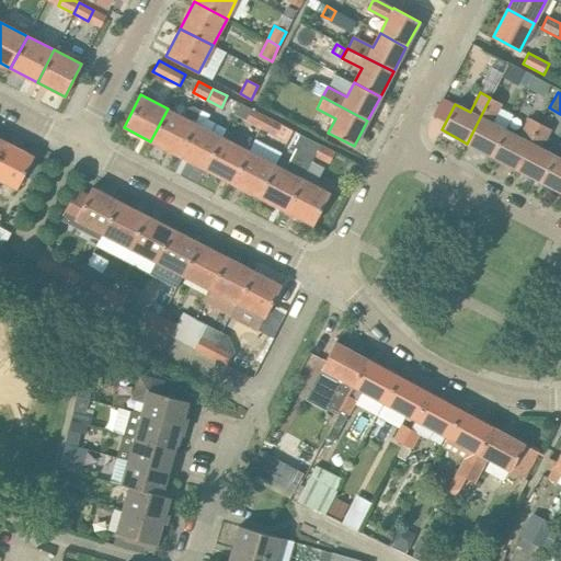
[(501,103),(490,98),(467,144),(491,156),(505,130),(491,123),(501,103)]
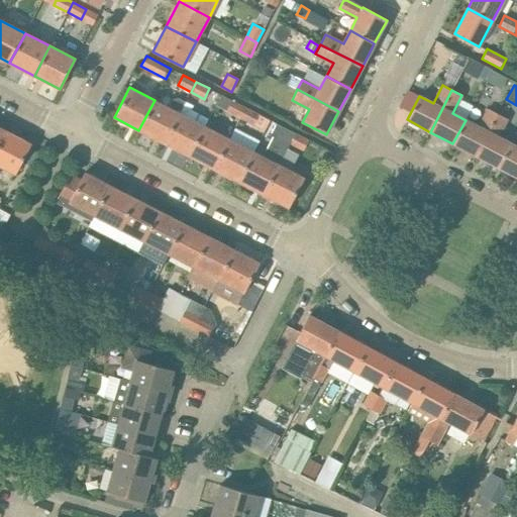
[(169,107),(154,100),(138,130),(164,143),(180,113),(186,102),(178,98),(173,100),(169,107)]
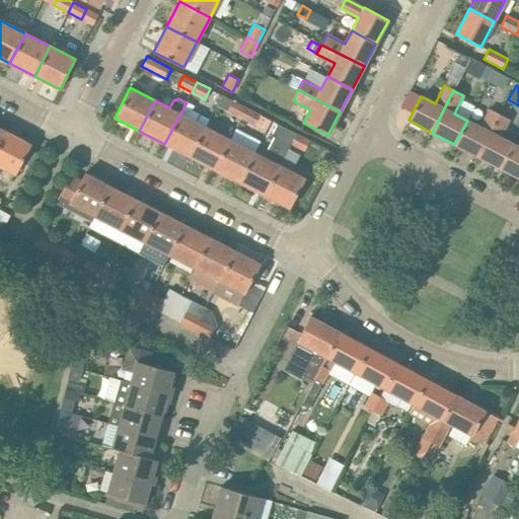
[(241,118),(246,107),(233,100),(228,110),(241,118)]
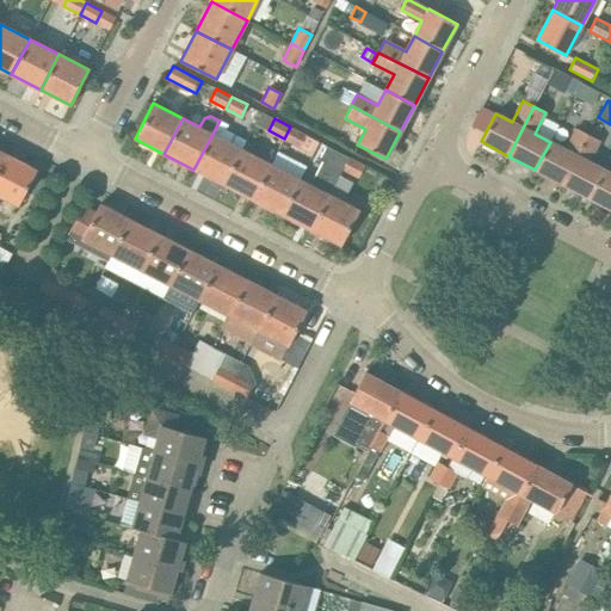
[(306,135),(290,127),(284,139),(300,147),(306,135)]
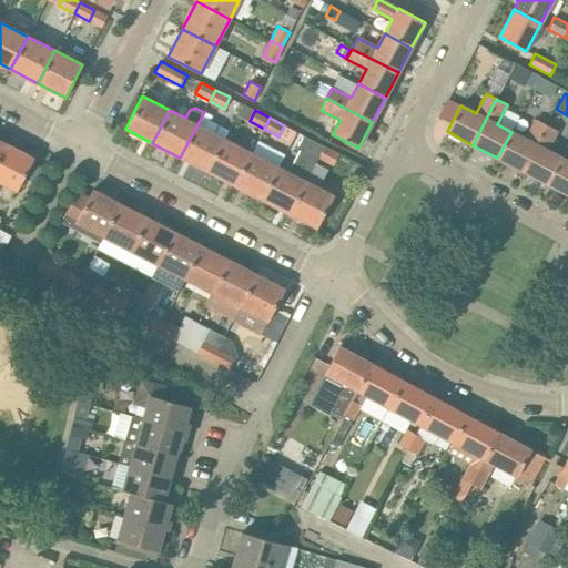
[(525,139),(511,132),(497,158),(523,171),(546,125),(536,120),(525,139)]
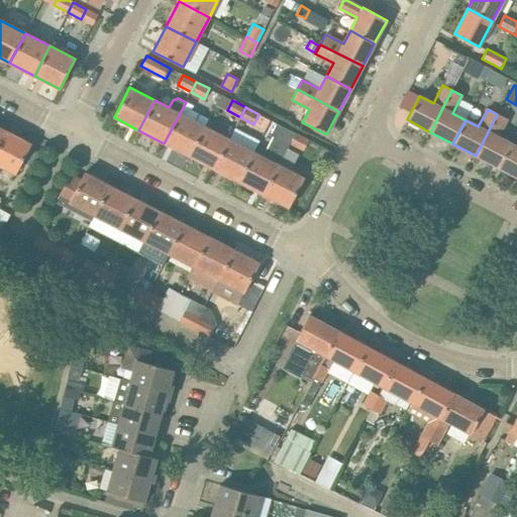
[(204,126),(180,113),(164,143),(189,157),(204,126)]
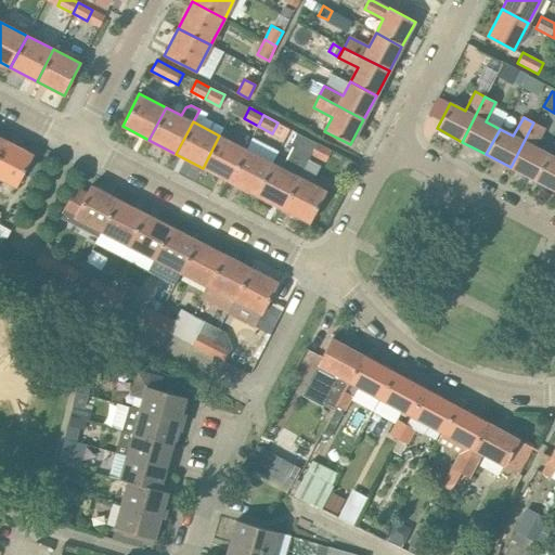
[(544,128),(533,123),(511,167),(534,180),(549,154),(534,146),(544,128)]
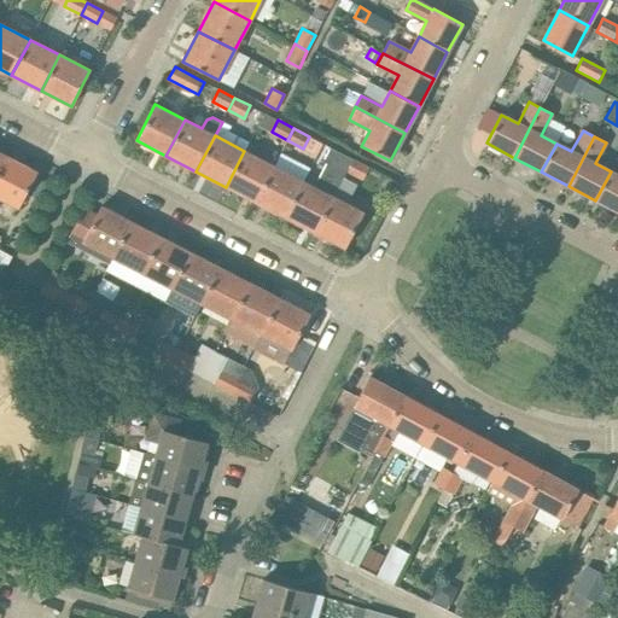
[(304,181),(285,217),(314,233),(333,197),(347,172),(353,159),(331,147),(324,161),(327,163),(318,181),(324,185),(321,191),(304,181)]
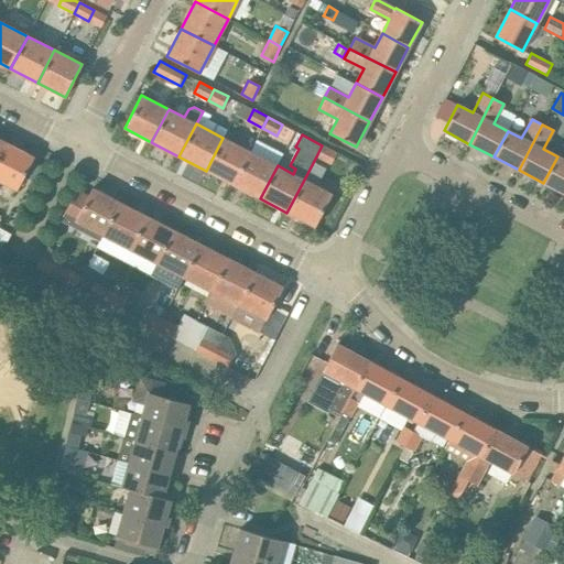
[(223,138),(206,171),(232,184),(250,152),(223,138)]
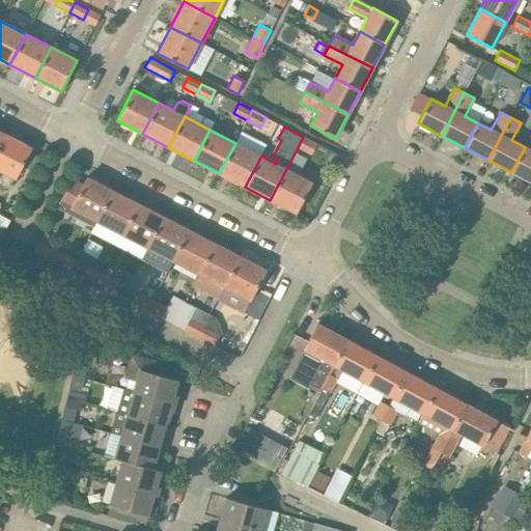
[(530,133),(525,147),(511,172),(530,182),(530,133)]
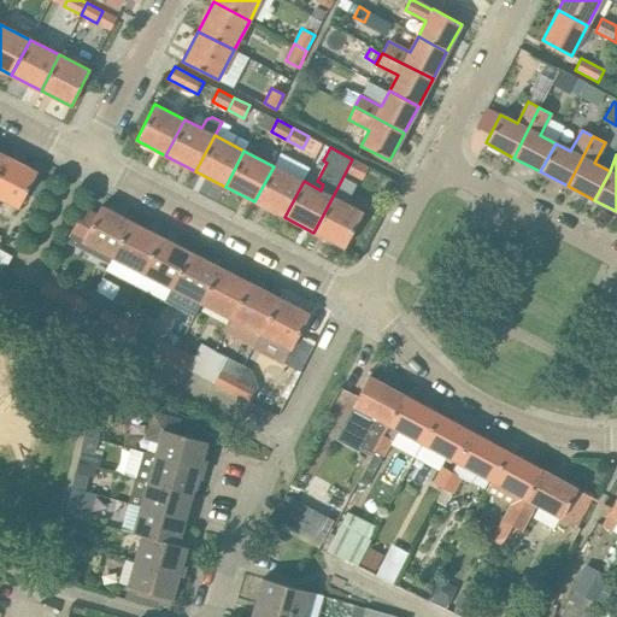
[(37,172),(7,157),(0,169),(0,198),(18,207),(37,172)]
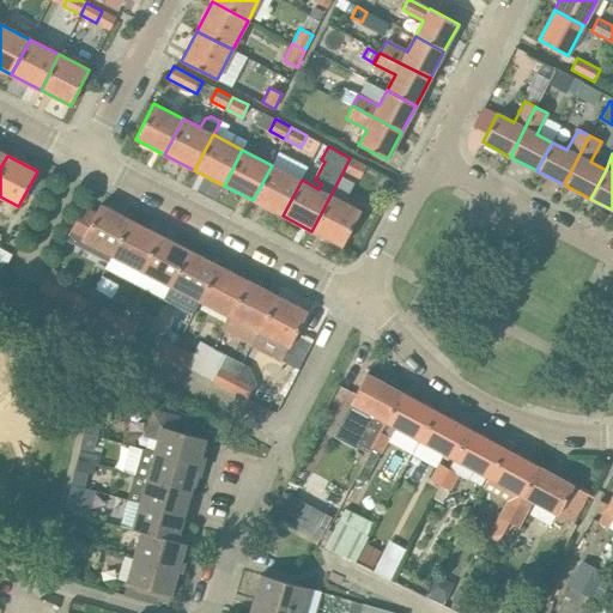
[(365,167),(350,158),(344,170),(359,178),(365,167)]
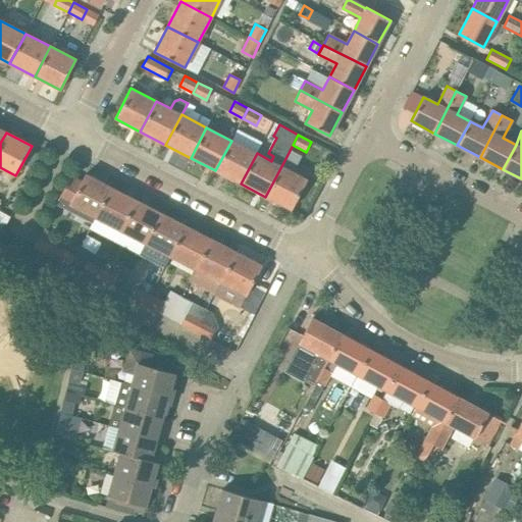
[(215,170),(241,184),(257,153),(231,141),(215,170)]
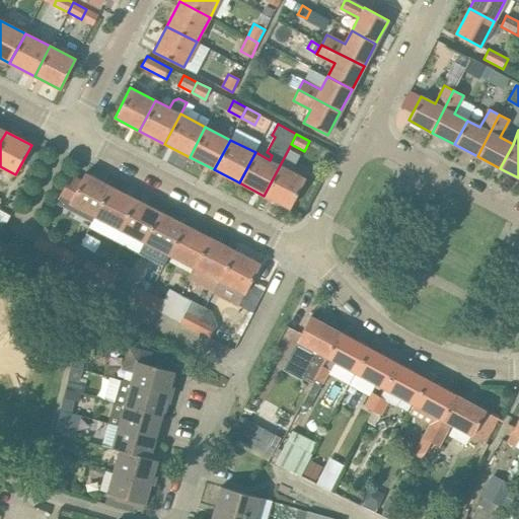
[(305,178),(280,165),(264,196),(289,209),(305,178)]
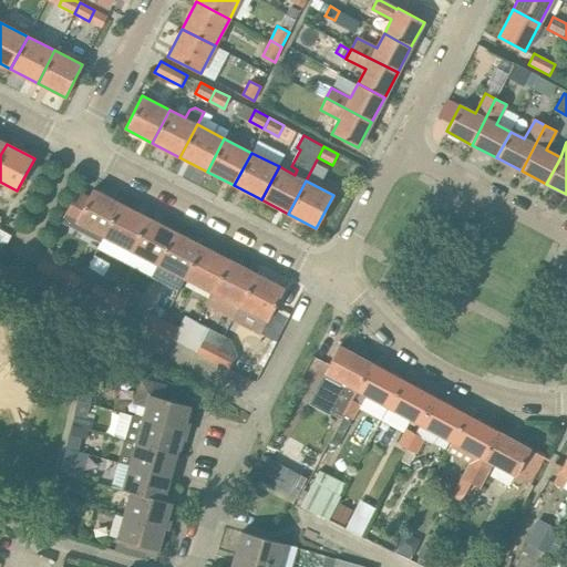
[(64,215),(104,236),(121,204),(93,189),(89,197),(76,191),(64,215)]
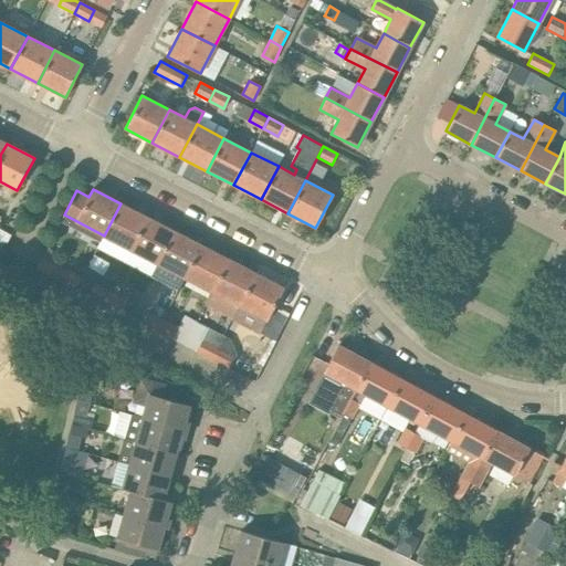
[(130,250),(147,217),(121,203),(104,236),(130,250)]
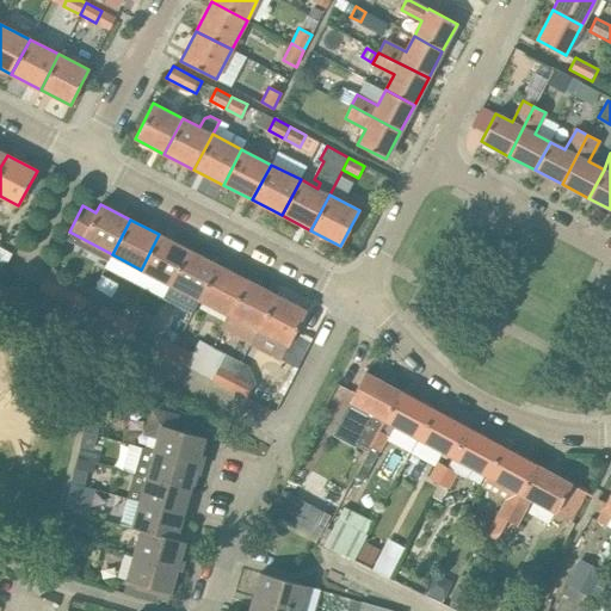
[(171,284),(189,250),(159,234),(141,270),(171,284)]
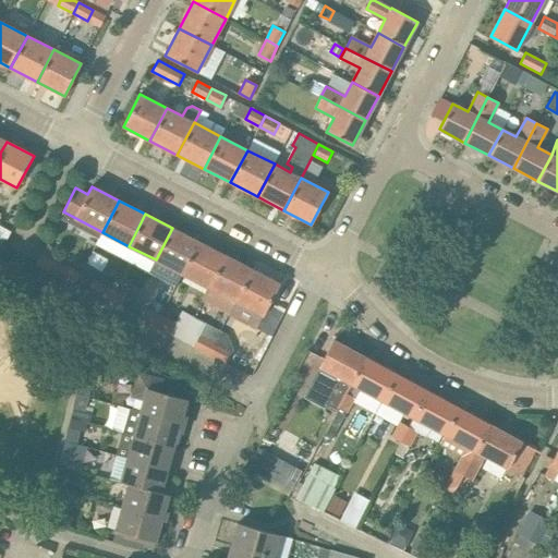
[(156,259),(182,274),(199,242),(172,228),(156,259)]
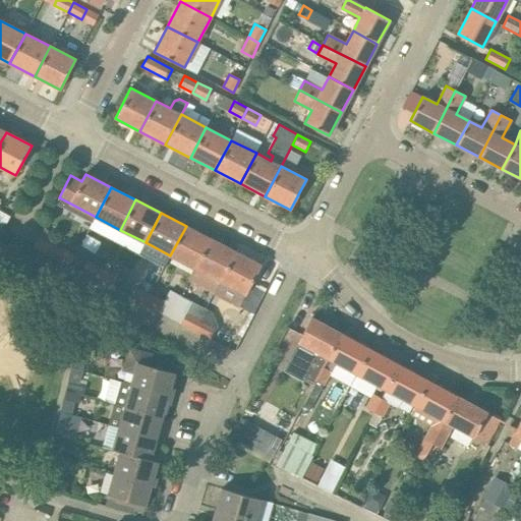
[(211,238),(186,226),(170,255),(195,269),(211,238)]
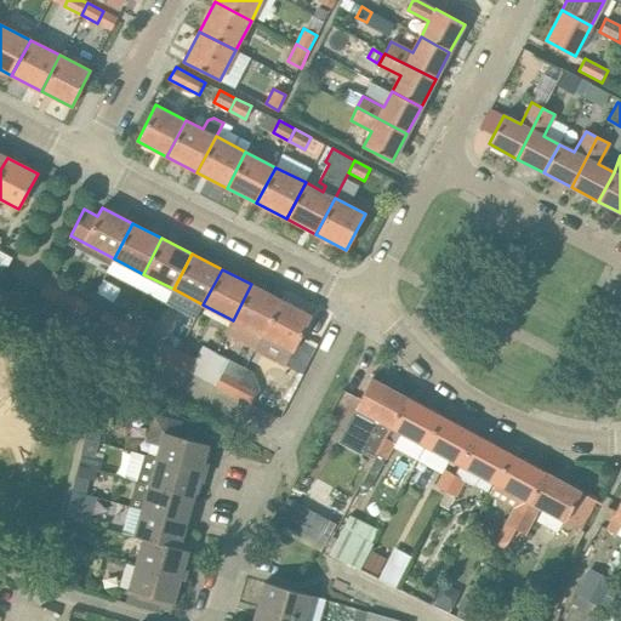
[(280,300),(251,284),(233,320),(262,336),(280,300)]
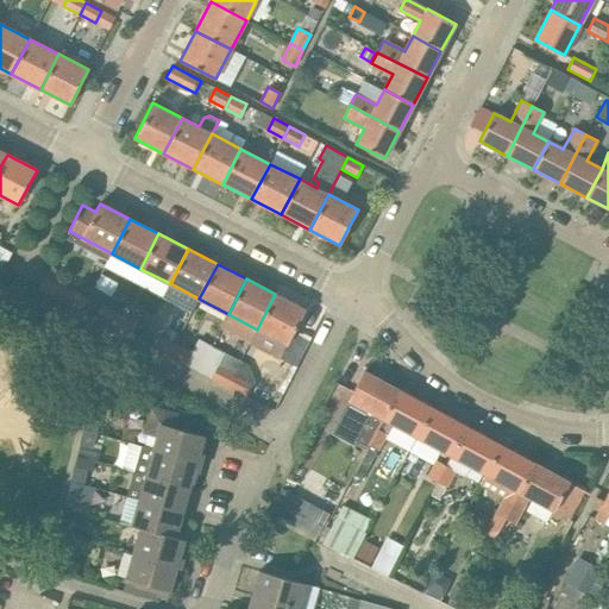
[(82,309),(88,297),(60,282),(52,296),(80,312),(81,308),(82,309)]
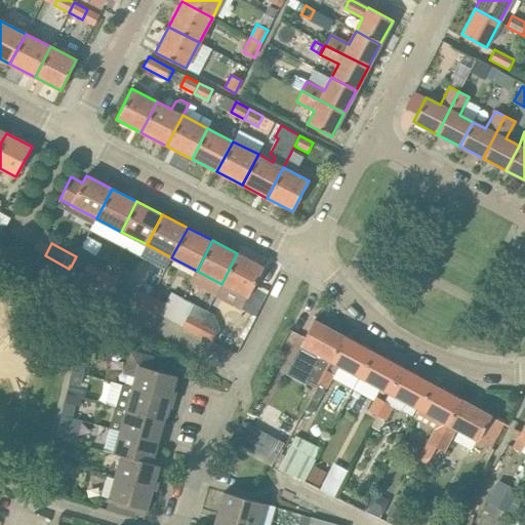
[(95,282),(102,271),(87,264),(92,253),(81,247),(76,256),(71,267),(82,272),(81,274),(95,282)]
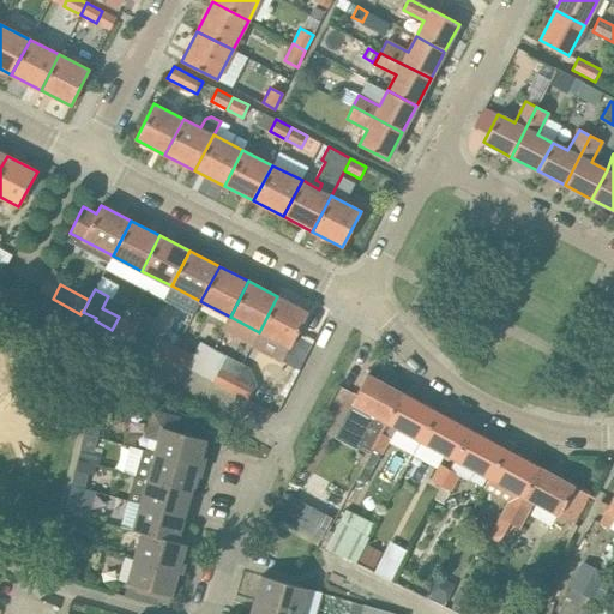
[(277,296),(259,332),(289,348),(308,312),(277,296)]
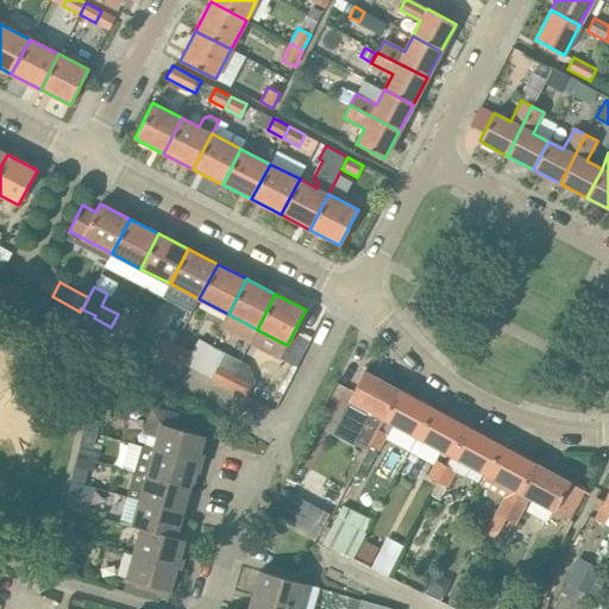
[(133,322),(118,314),(111,327),(126,334),(133,322)]
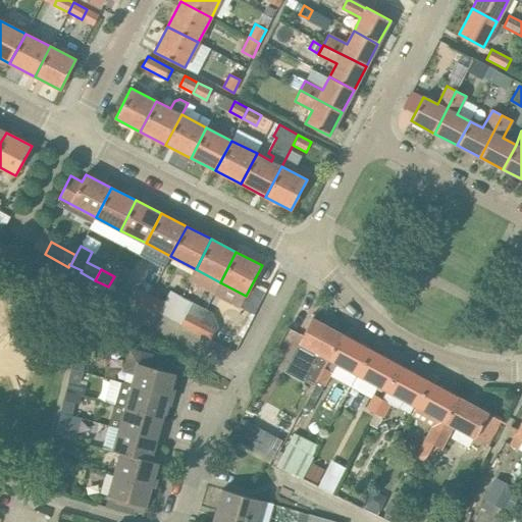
[(132,299),(145,306),(151,295),(158,279),(151,275),(144,291),(137,288),(132,299)]
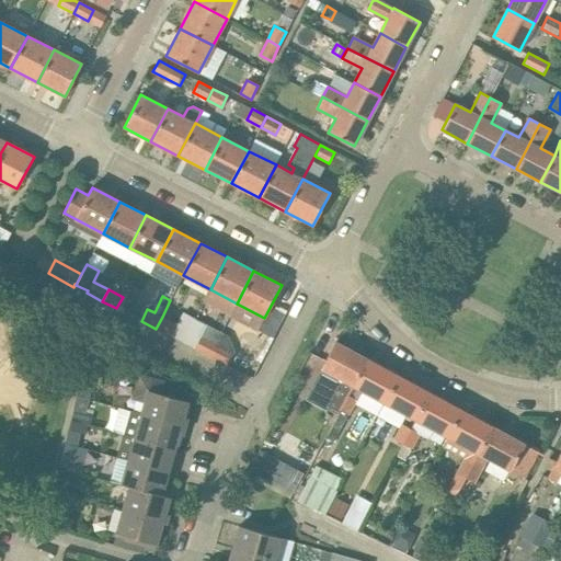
[(171,336),(178,324),(162,317),(156,329),(171,336)]
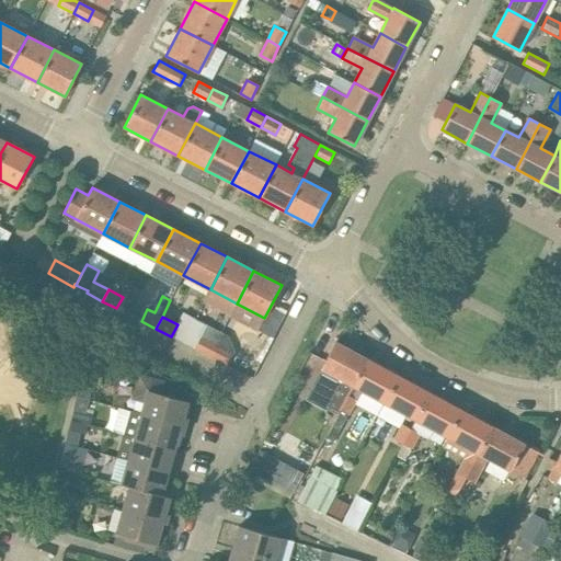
[(209,355),(216,344),(201,336),(195,347),(209,355)]
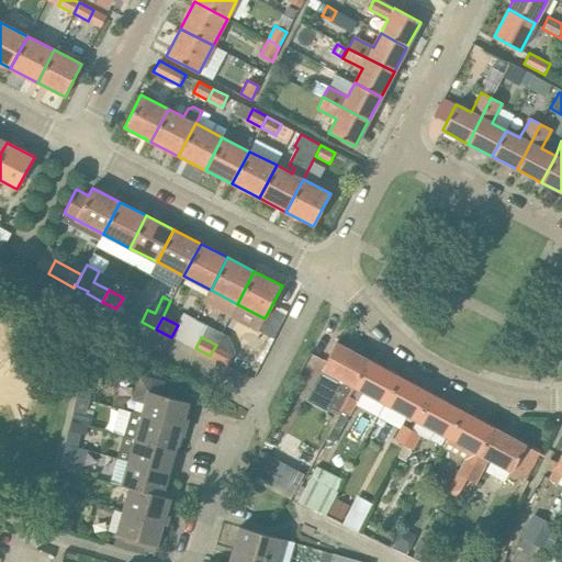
[(322,369),(312,388),(334,400),(328,409),(338,415),(340,411),(349,396),(353,386),(368,360),(336,343),(322,369)]
